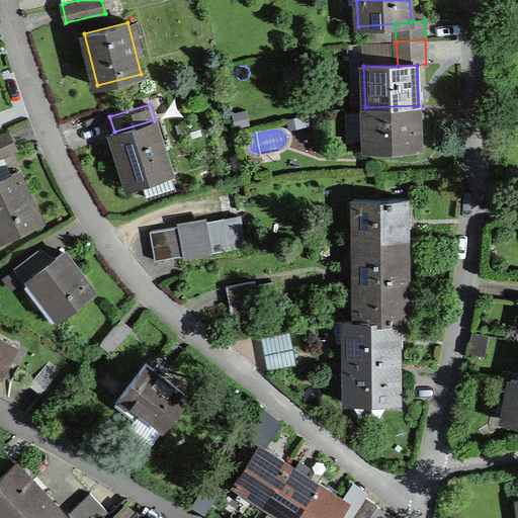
[(419,146),(418,105),(365,107),(366,148),(419,146)]
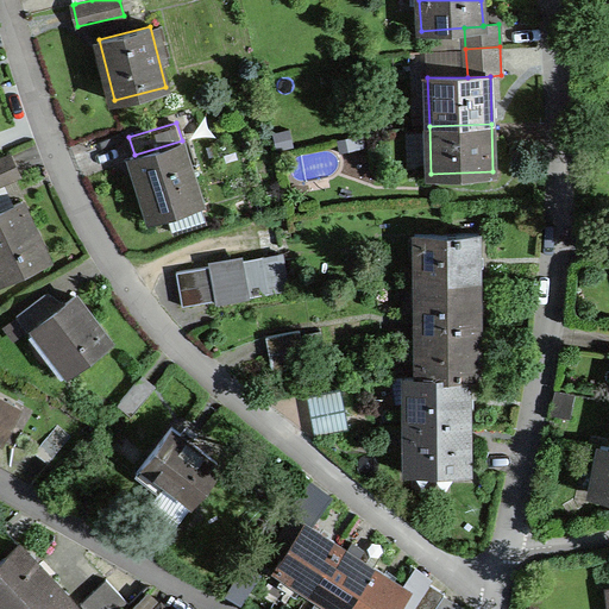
[(135,155),(131,156),(151,219),(168,214),(174,232),(207,221),(182,140),(135,155)]
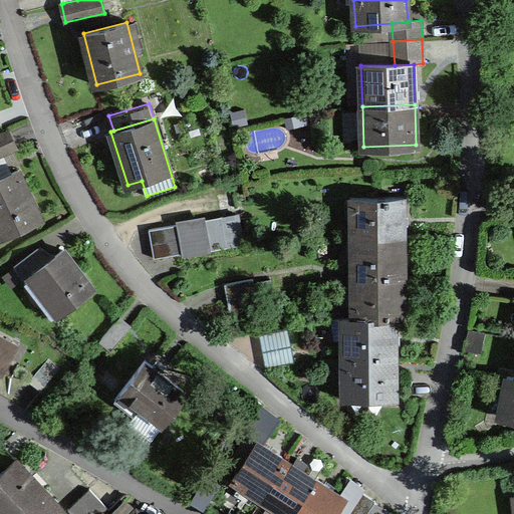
[(8,131),(0,134),(0,154),(16,147),(8,131)]
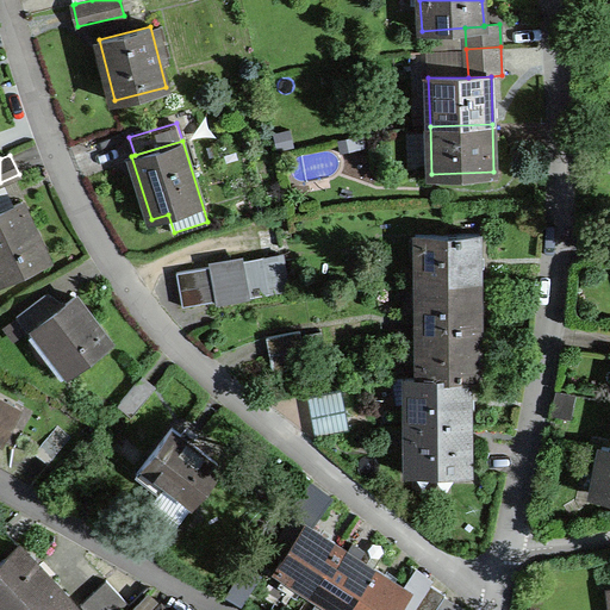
[(23,201),(0,211),(0,281),(49,259),(23,201)]
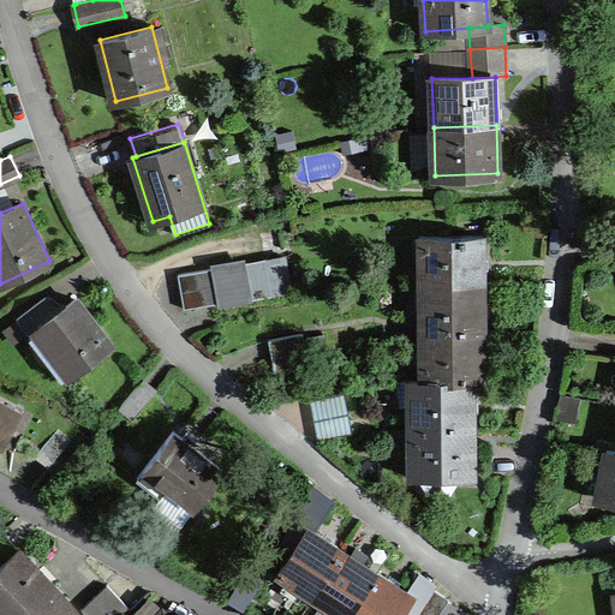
[(422,284),(483,284),(482,234),(422,236),(422,284)]
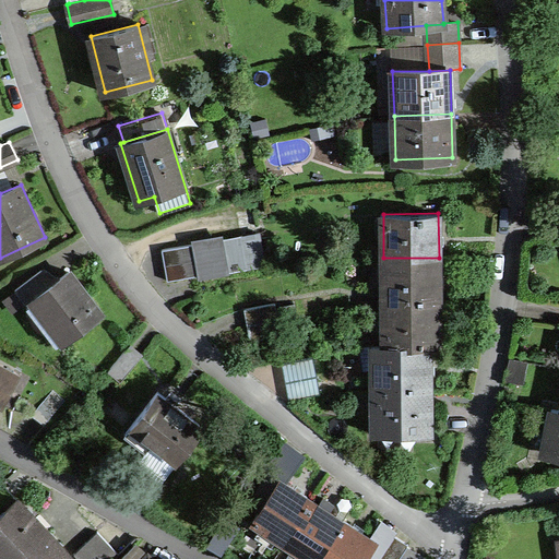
[(259,233),(241,235),(247,266),(264,263),(259,233)]
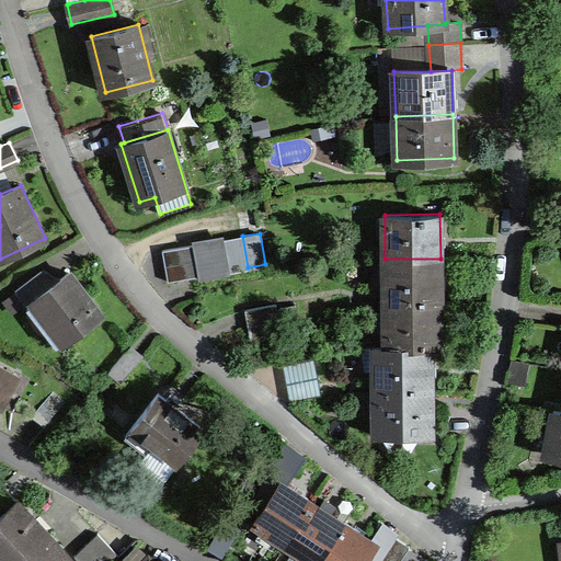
[(225,239),(230,271),(248,267),(242,236),(225,239)]
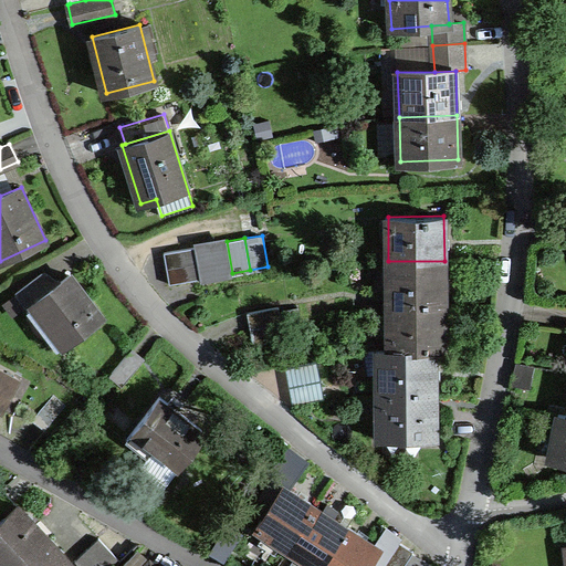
[(198,262),(200,278),(201,282),(232,275),(232,273),(227,241),(195,247),(198,262)]
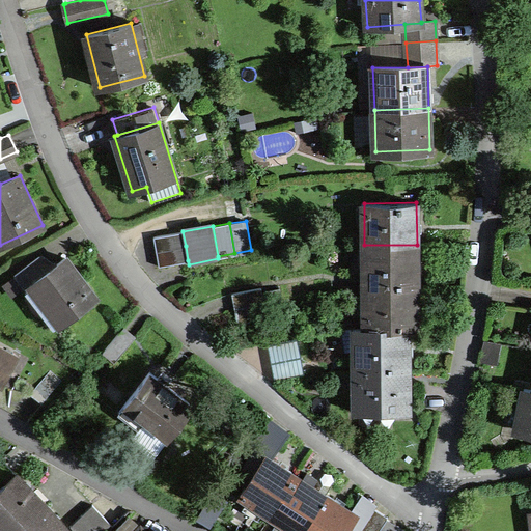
[(186,246),(183,231),(155,236),(157,251),(186,246)]
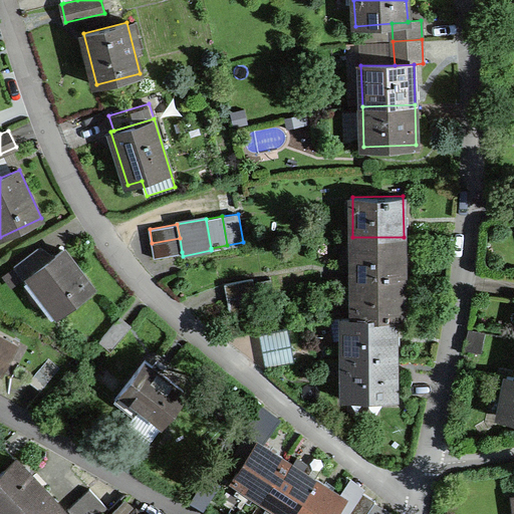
[(352,237),(353,278),(404,278),(404,237),(352,237)]
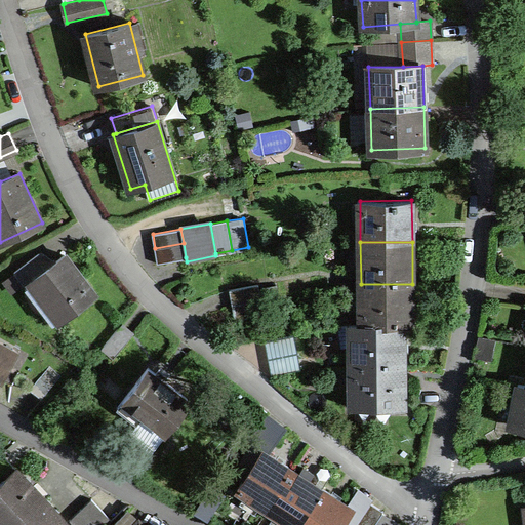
[(184,243),(155,248),(158,263),(186,257),(184,243)]
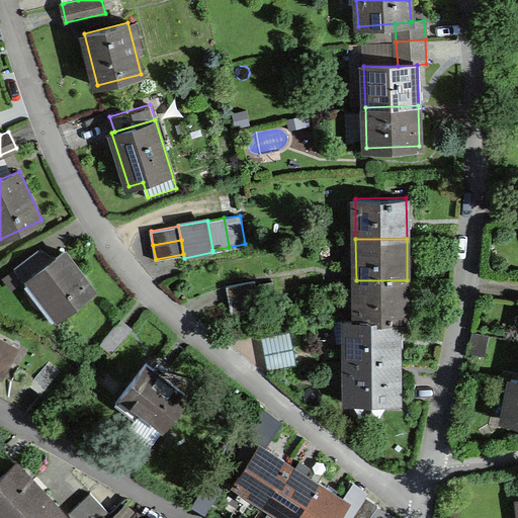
[(25,282),(30,278),(29,277),(48,262),(37,249),(14,268),(14,269),(23,279),(25,282)]
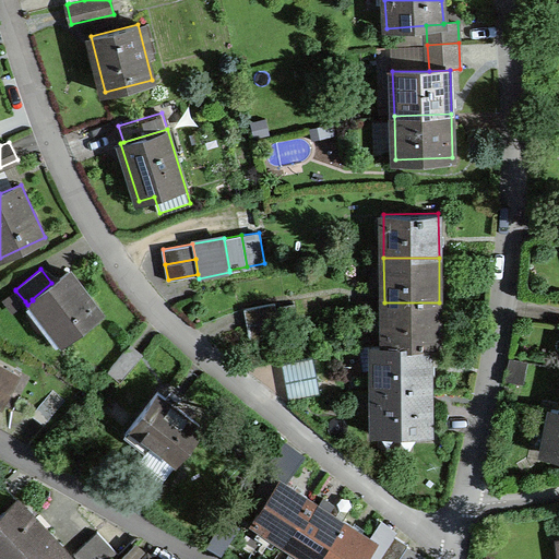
[(32,299),(33,300),(64,341),(102,312),(69,271),(51,283),(32,299)]
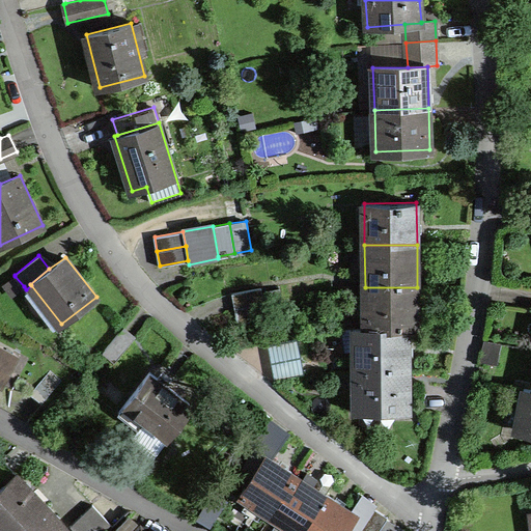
[(15,276),(4,284),(14,295),(24,286),(15,276)]
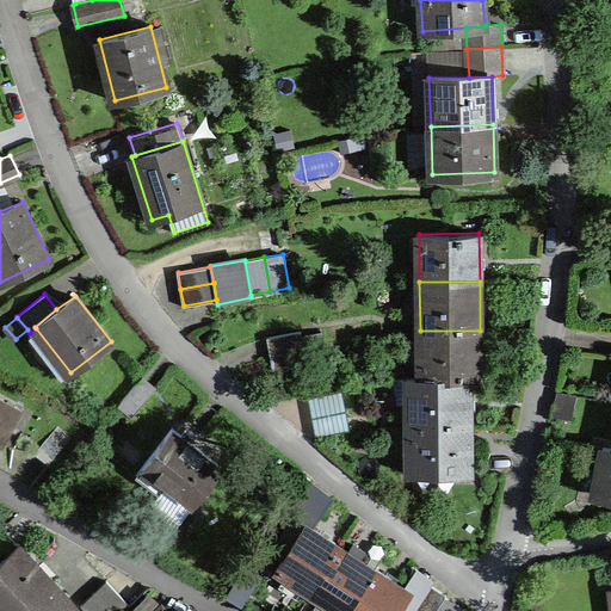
[(301,329),(267,337),(271,355),(304,347),(301,329)]
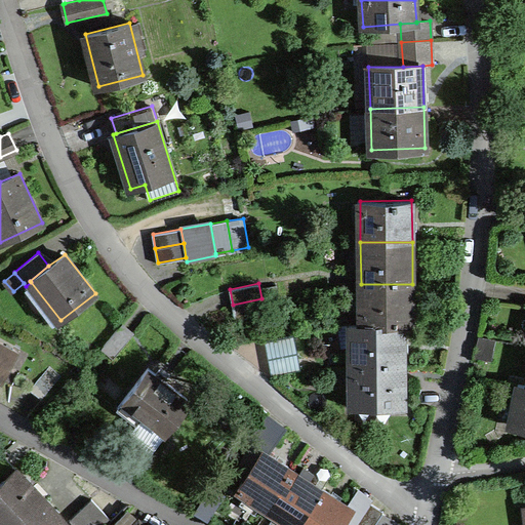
[(412,284),(361,284),(361,324),(403,324),(413,324),(412,284)]
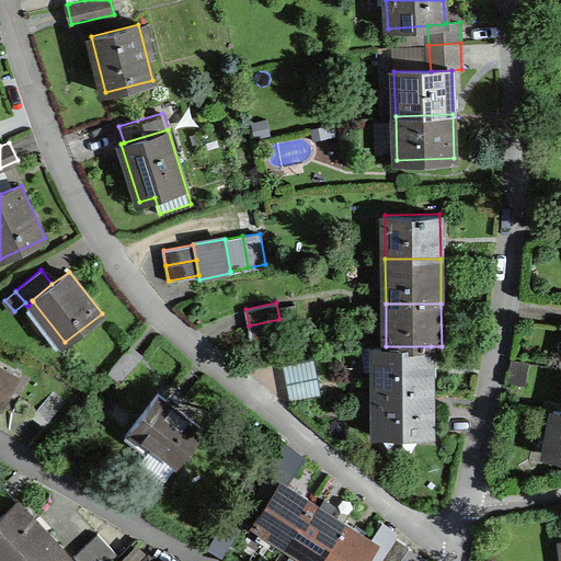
[(279,319),(249,325),(252,341),(283,335),(279,319)]
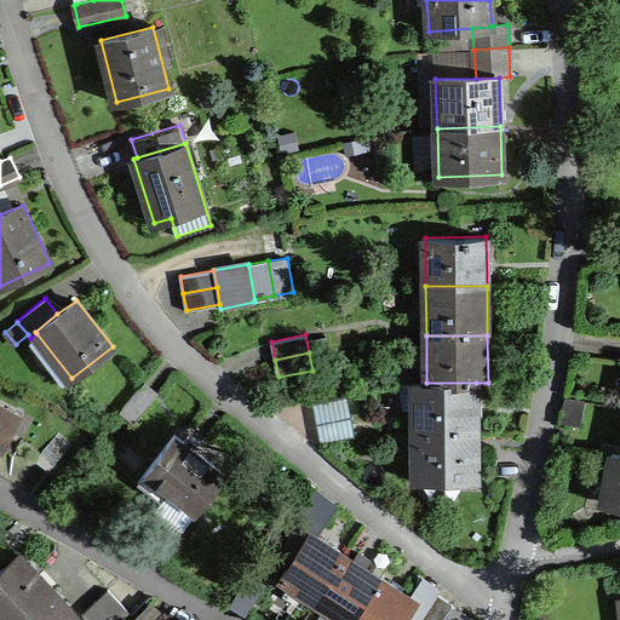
[(414,383),(414,431),(477,431),(476,383),(426,383),(414,383)]
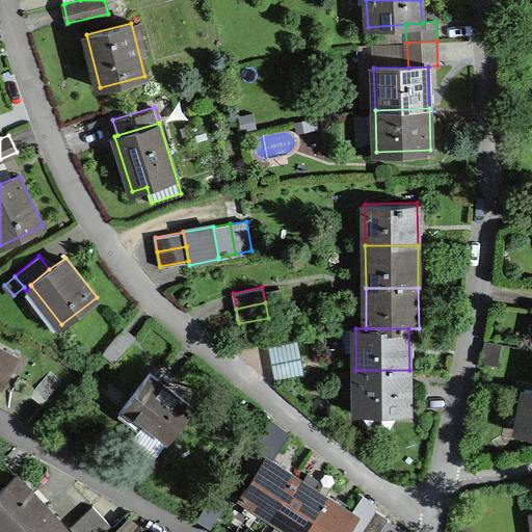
[(134,340),(123,329),(103,352),(115,363),(134,340)]
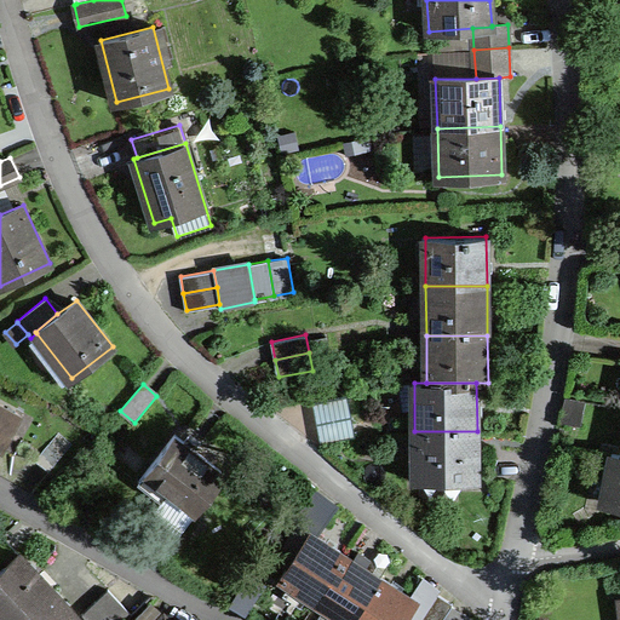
[(0,445),(15,453),(35,418),(18,408),(16,414),(0,405),(0,445)]
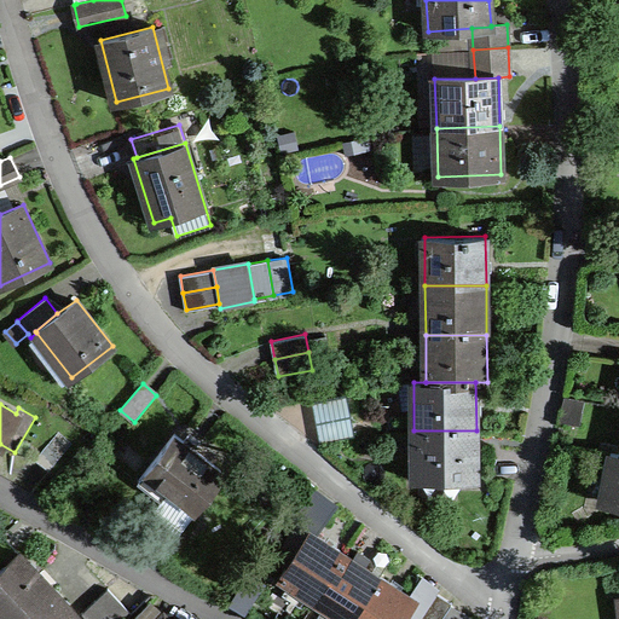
[(58,431),(35,458),(48,470),(73,443),(58,431)]
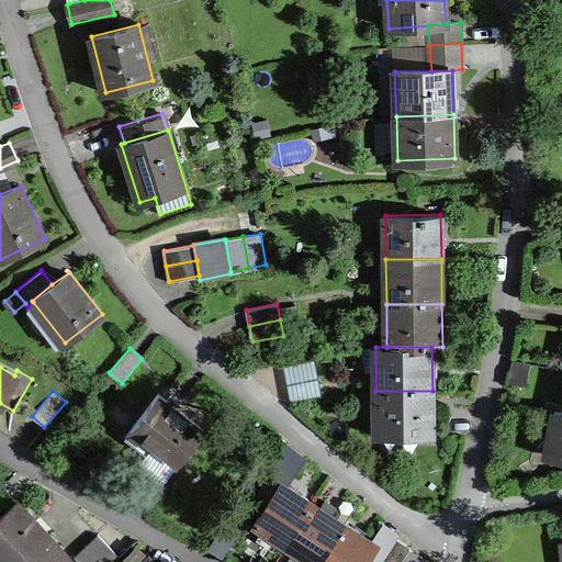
[(433,391),(375,391),(375,435),(433,435),(433,391)]
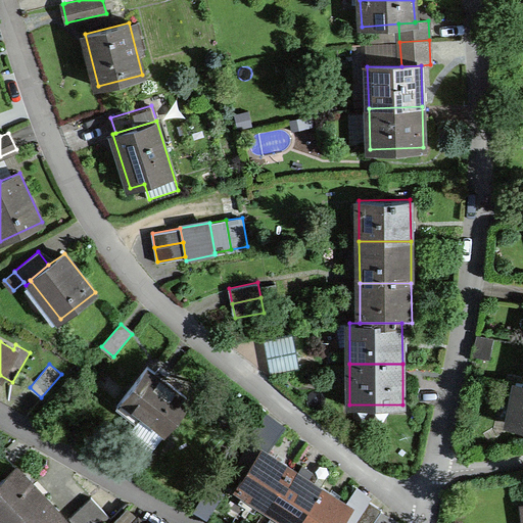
[(148,366),(117,406),(159,438),(190,398),(148,366)]
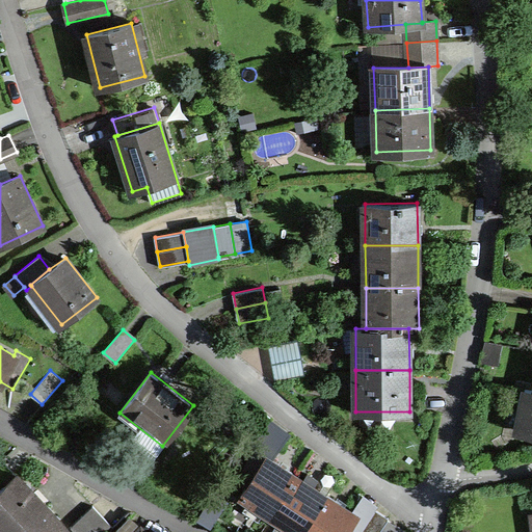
[(531,390),(526,389),(516,429),(531,432),(531,390)]
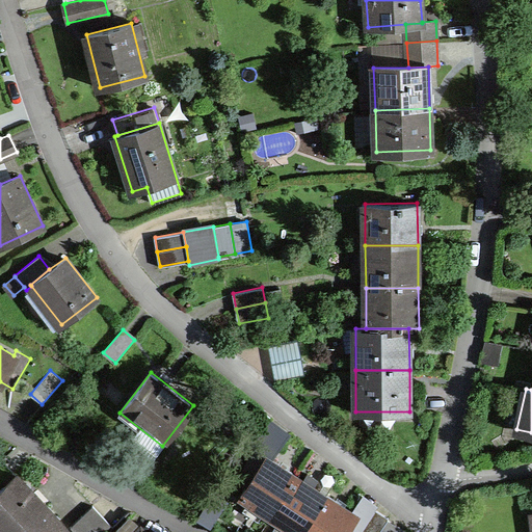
[(268,424),(257,442),(275,455),(287,437),(268,424)]
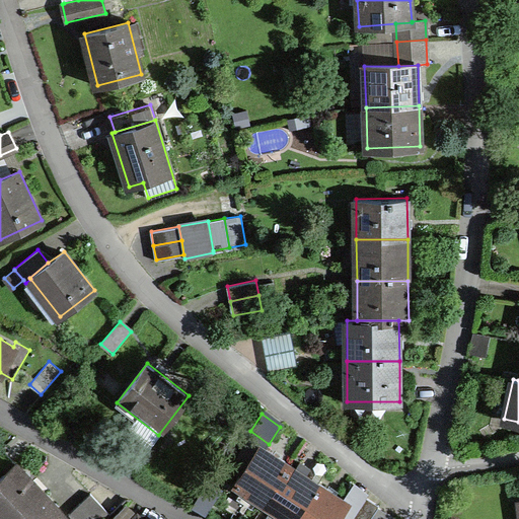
[(290,464),(260,445),(234,484),(265,503),(290,464)]
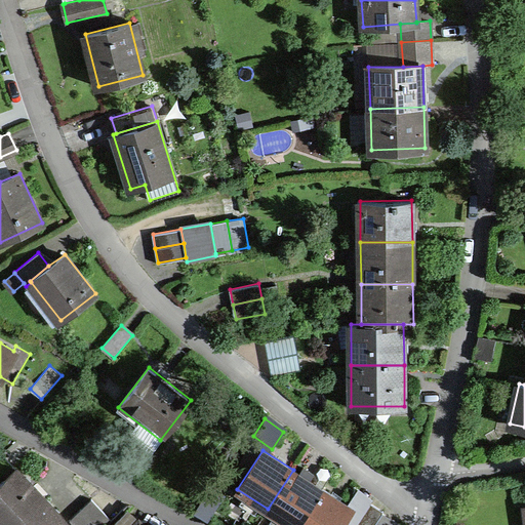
[(16,469),(0,483),(0,524),(64,524),(67,522),(16,469)]
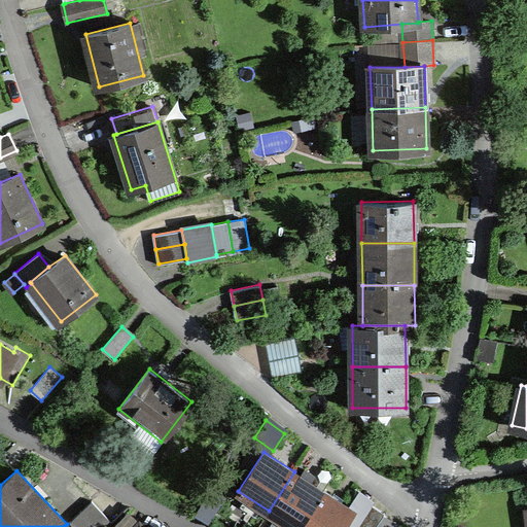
[(300,526),(323,490),(294,471),(269,511),(293,526),(300,526)]
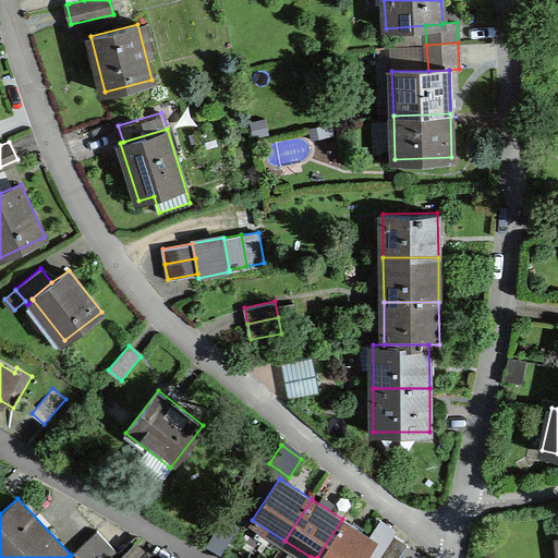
[(393,533),(397,530),(381,518),(370,536),(375,540),(385,547),(393,533)]
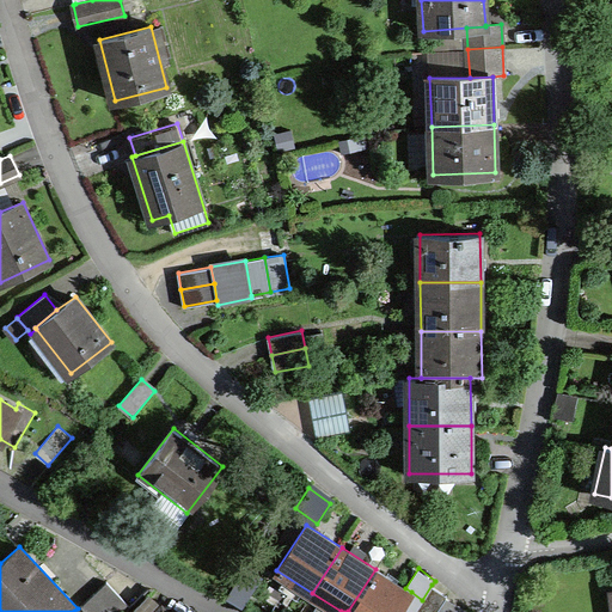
[(405,588),(375,569),(348,611),(398,611),(411,592),(405,588)]
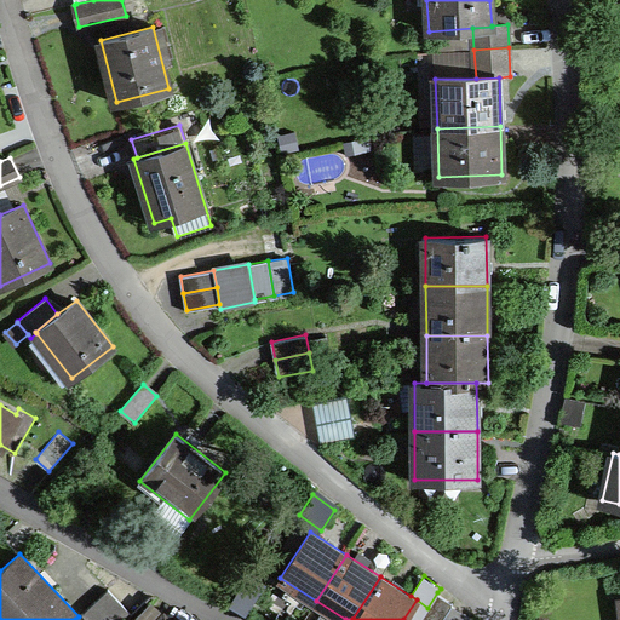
[(108,589),(81,613),(87,619),(126,619),(132,614),(108,589)]
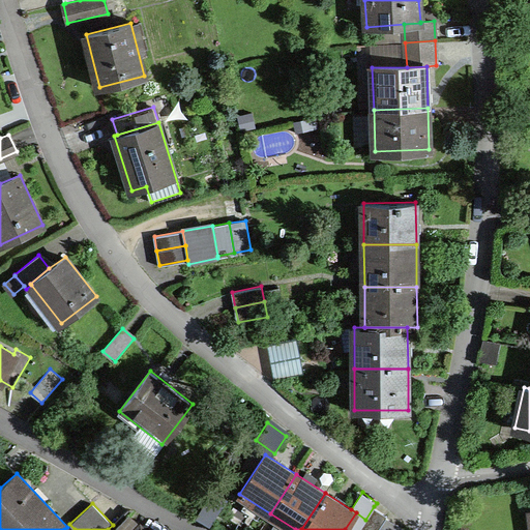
[(358,529),(377,529),(386,517),(387,516),(374,506),(365,520),(358,529)]
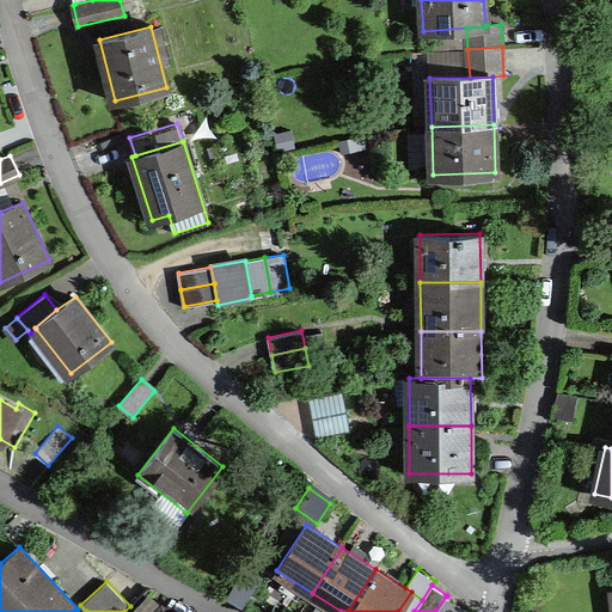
[(466,611),(467,611),(446,597),(435,611),(466,611)]
